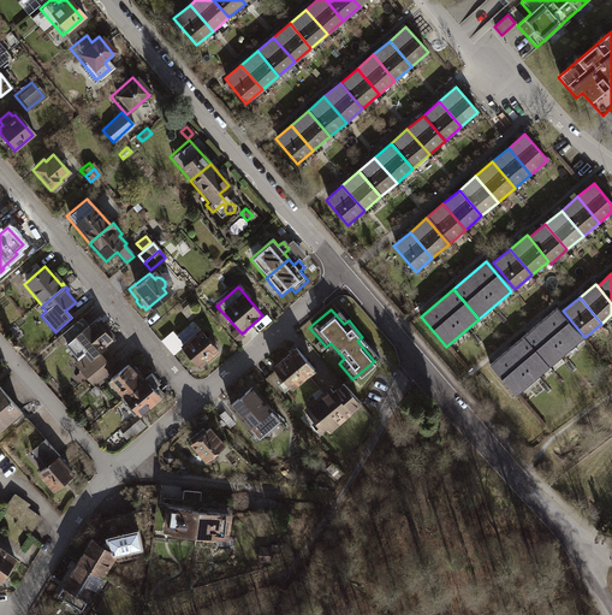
[(557,309),(523,338),(548,367),(560,356),(582,338),(557,309)]
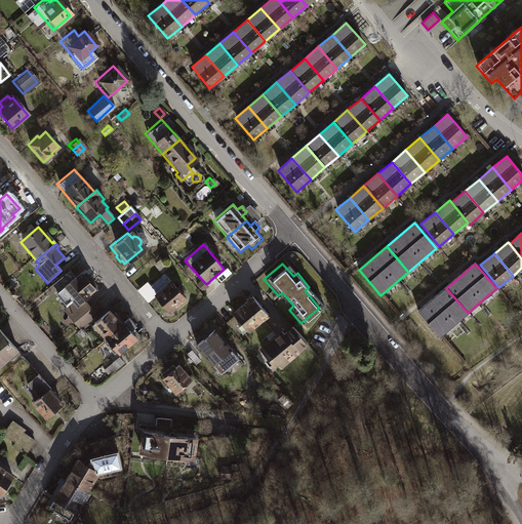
[(58,283),(73,300),(63,310),(67,316),(63,320),(67,325),(72,320),(88,306),(82,298),(94,287),(80,271),(73,278),(69,274),(58,283)]
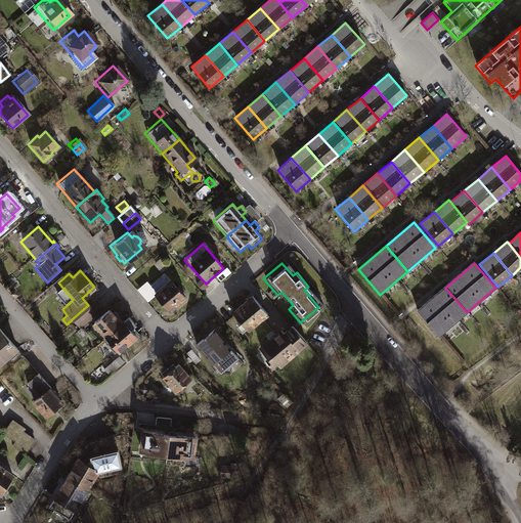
[(171,282),(163,273),(148,286),(157,296),(155,297),(168,312),(185,298),(177,287),(178,286),(174,279),(171,282)]
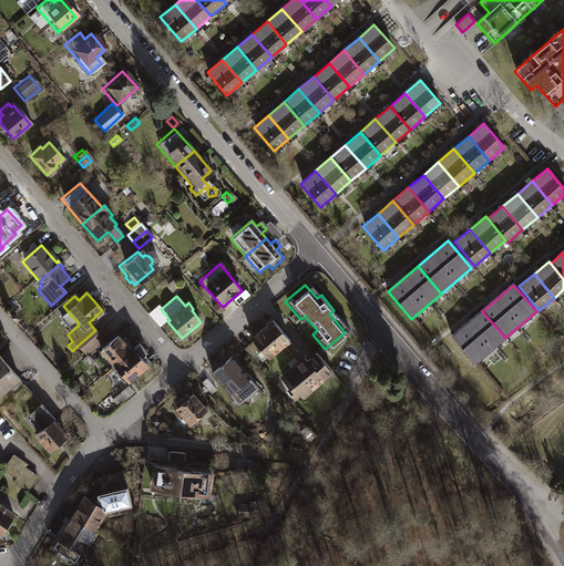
[(482,311),(451,337),(474,364),(505,338),(482,311)]
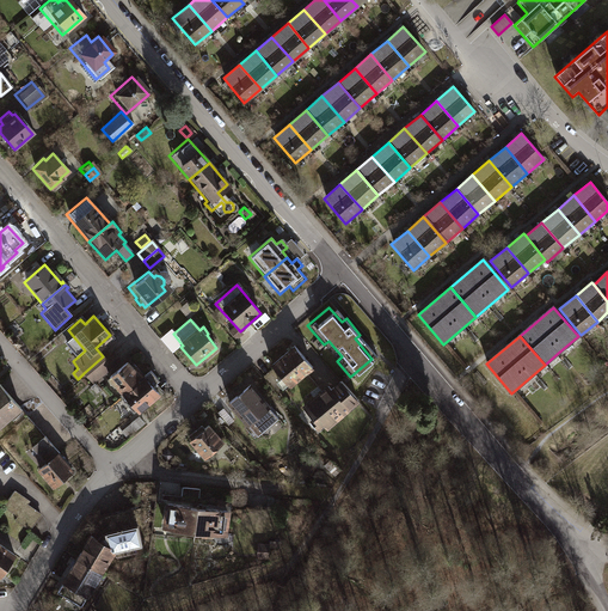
[(313,364),(293,341),(268,361),(288,385),(313,364)]
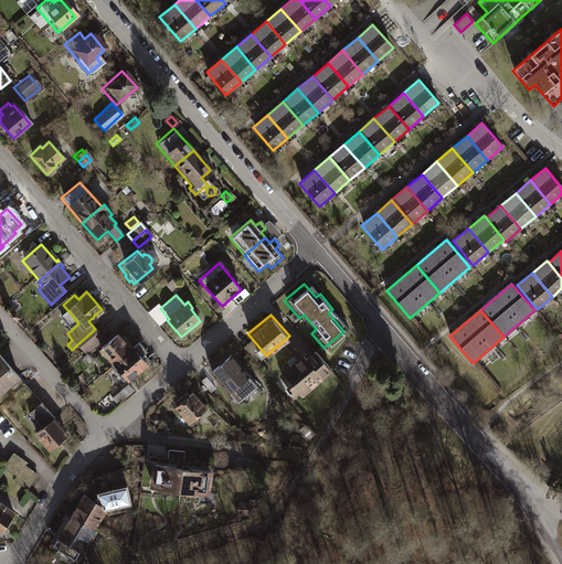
[(95,329),(77,344),(85,353),(109,332),(102,323),(95,329)]
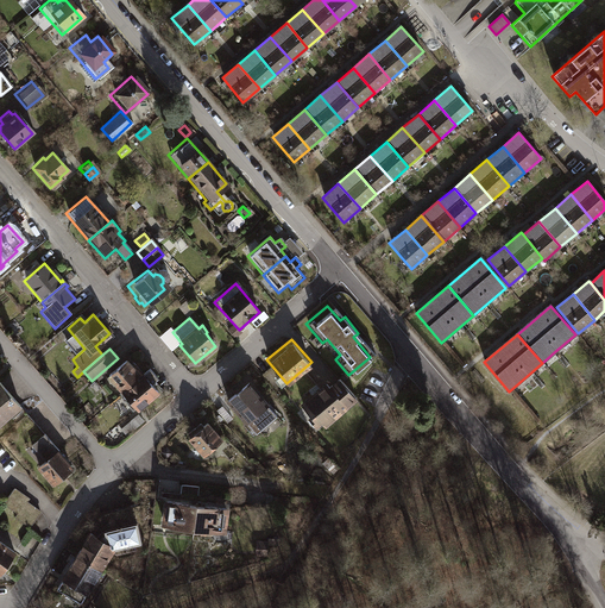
[(126,357),(106,375),(121,392),(142,373),(136,367),(134,367),(126,357)]
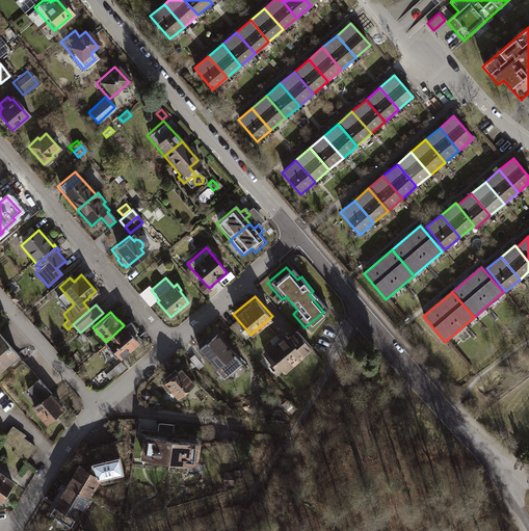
[(124,325),(106,342),(105,343),(110,348),(110,347),(118,356),(135,341),(129,334),(133,332),(126,324),(124,325)]
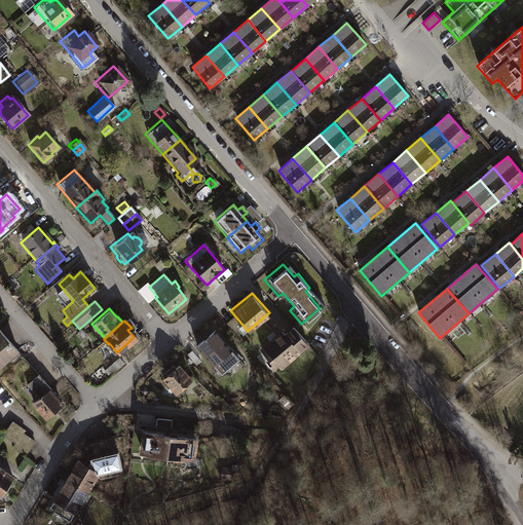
[(278,365),(305,343),(288,323),(284,327),(282,325),(257,345),(265,355),(263,357),(270,366),(275,362),(278,365)]
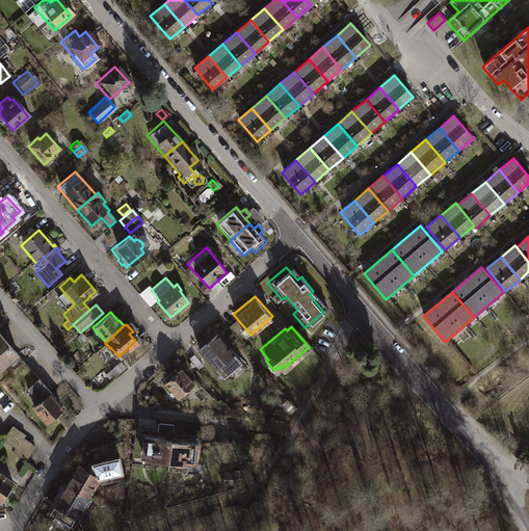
[(241,361),(214,329),(197,343),(201,346),(197,348),(221,376),(241,361)]
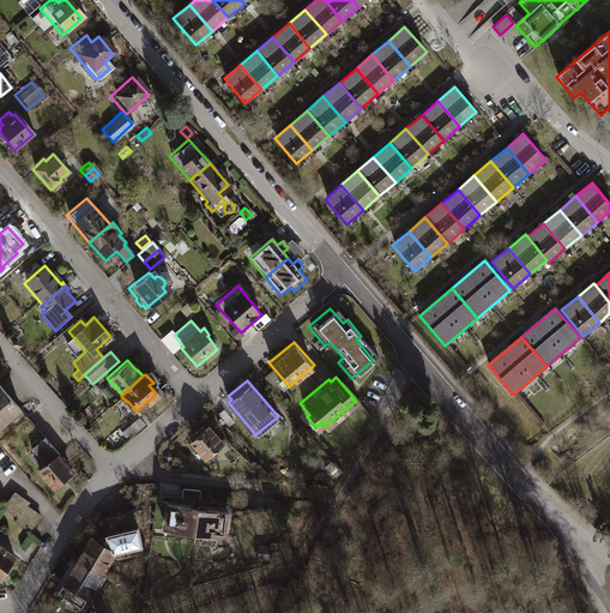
[(18,403),(0,383),(0,419),(7,413),(11,416),(19,409),(16,404),(18,403)]
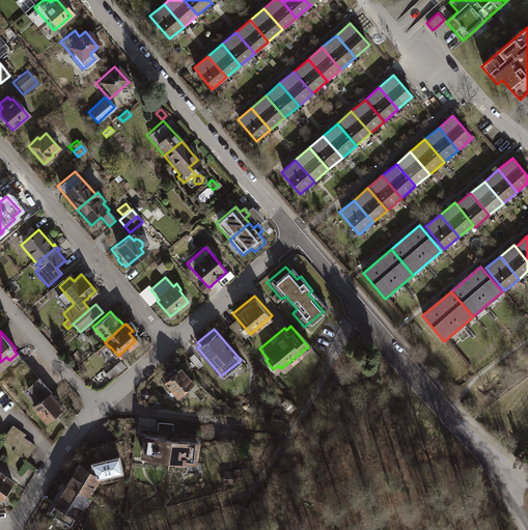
[(120,361),(104,374),(109,381),(126,366),(120,361)]
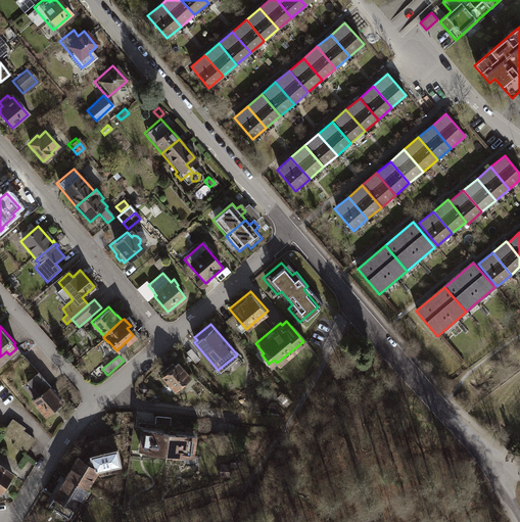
[(191,375),(175,358),(157,373),(174,391),(191,375)]
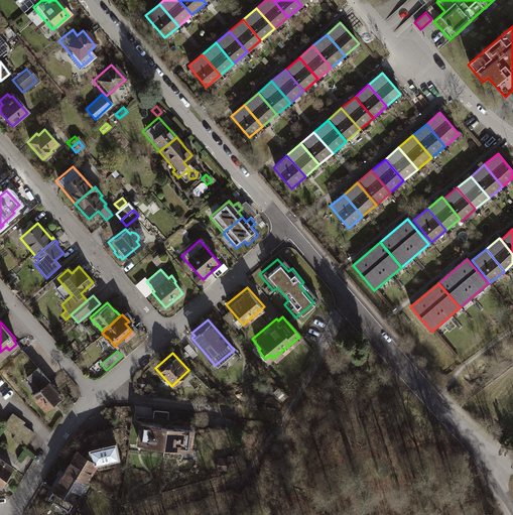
[(59,395),(35,368),(25,376),(36,389),(30,395),(43,409),(59,395)]
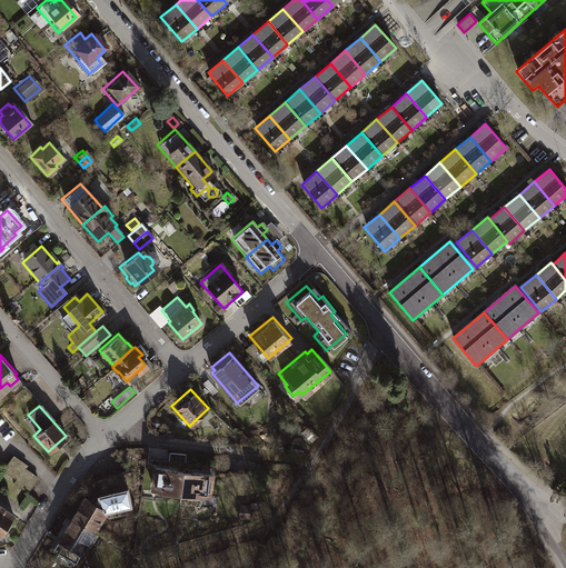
[(156,416),(149,420),(154,427),(160,421),(156,416)]
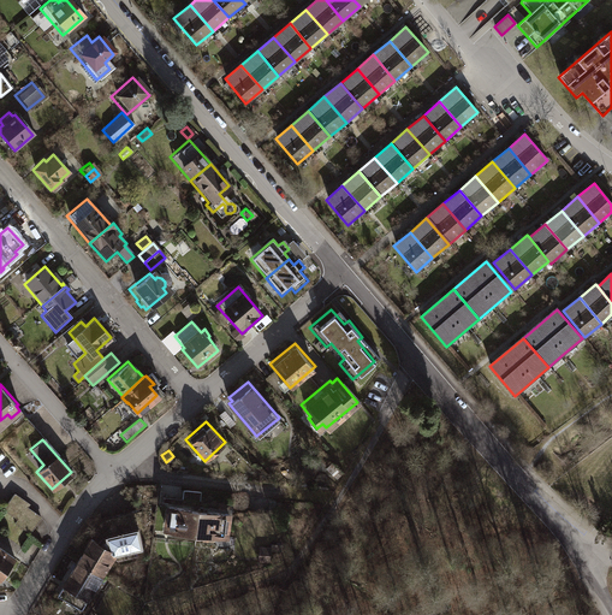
[(309,474),(314,466),(303,460),(298,468),(309,474)]
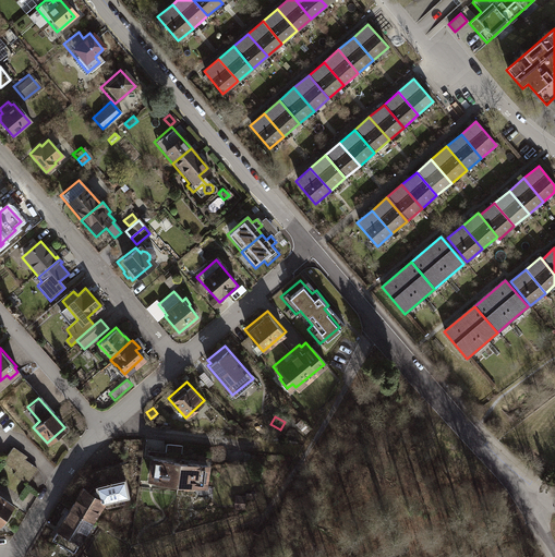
[(298,418),(292,423),(303,432),(308,427),(298,418)]
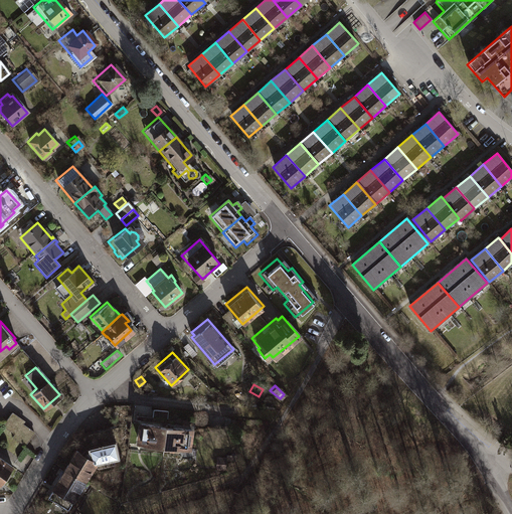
[(166,411),(152,409),(151,416),(165,418),(166,411)]
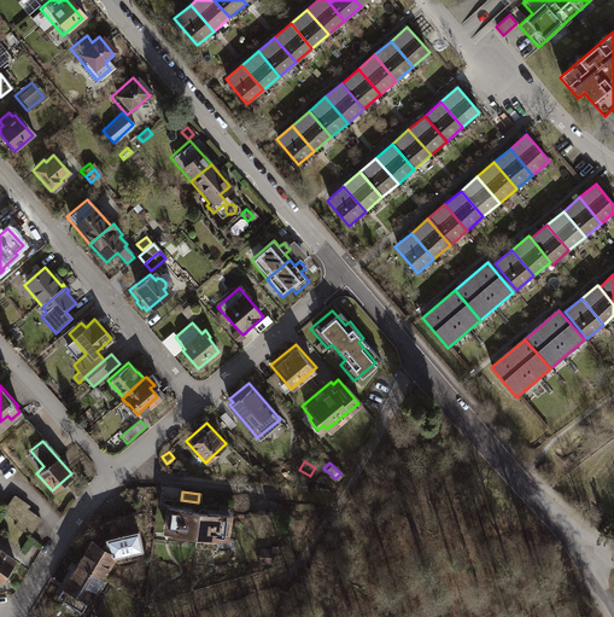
[(12,525),(27,535),(37,521),(24,510),(27,506),(12,496),(3,508),(0,512),(15,522),(12,525)]
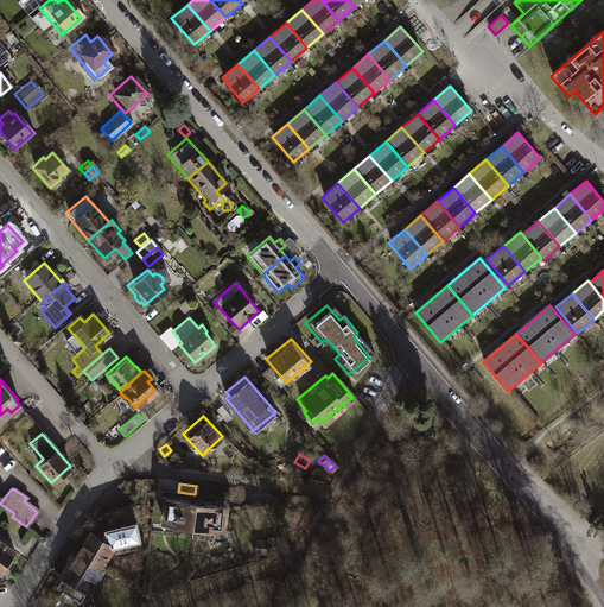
[(157,522),(190,526),(194,499),(160,495),(157,522)]
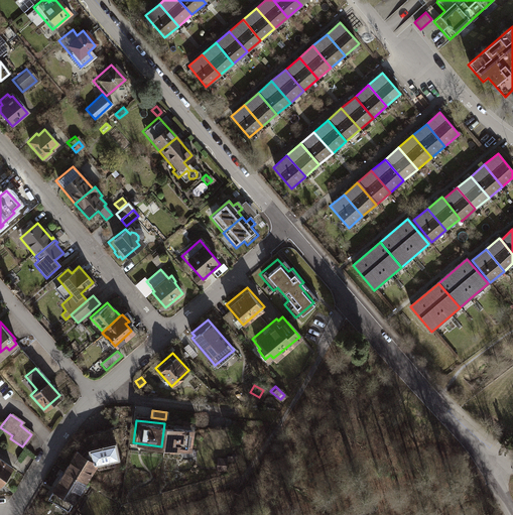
[(161,446),(189,449),(193,427),(164,423),(161,446)]
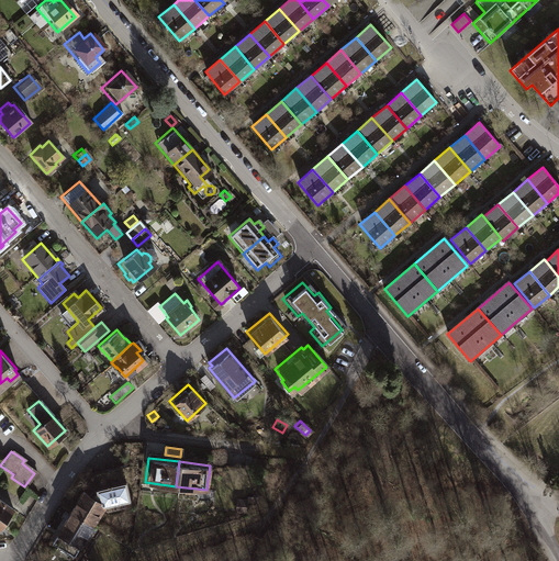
[(81,489),(66,513),(89,526),(101,506),(129,500),(124,480),(90,487),(87,492),(81,489)]
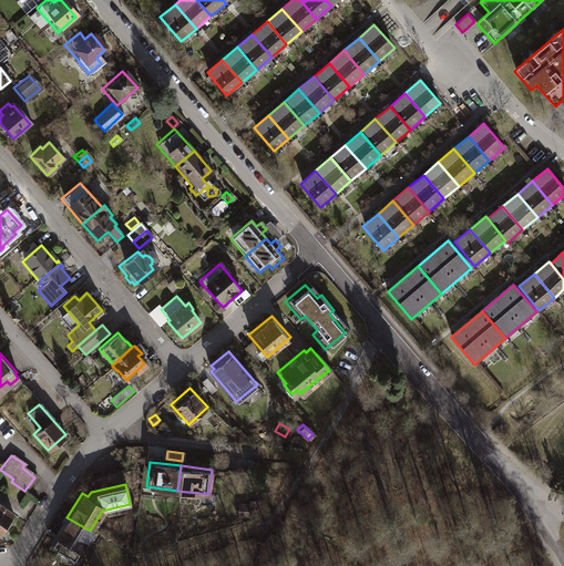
[(0,527),(12,511),(0,502),(0,527)]
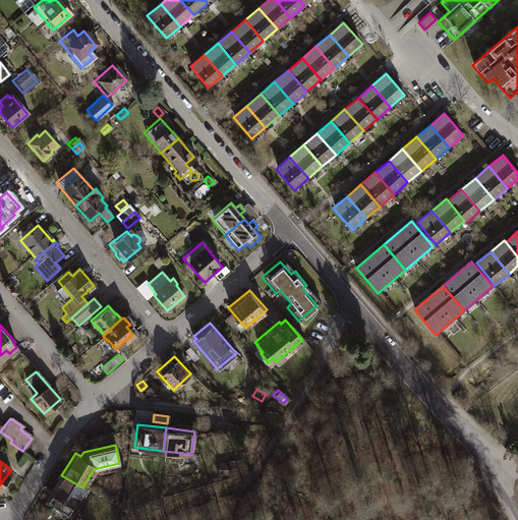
[(229,462),(218,461),(217,472),(227,474),(229,462)]
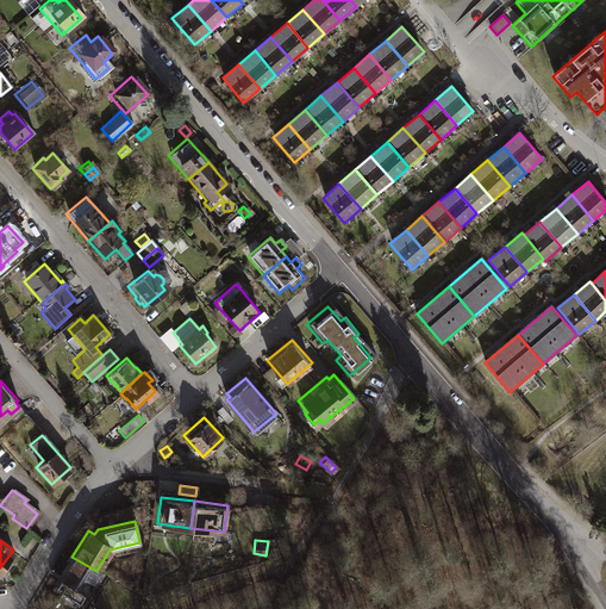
[(77,601),(97,571),(72,557),(54,586),(77,601)]
